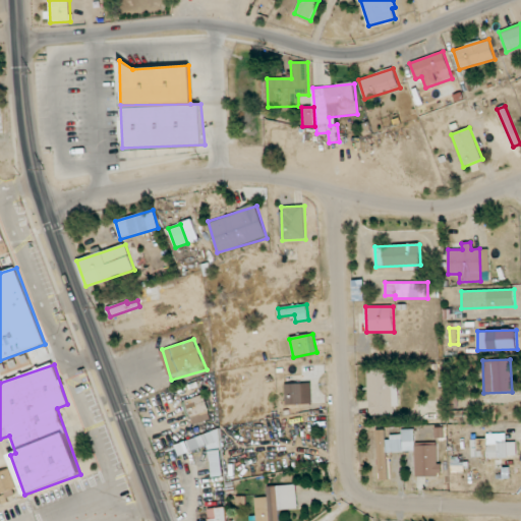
[(391,369),(367,369),(368,415),(398,414),(398,386),(392,387),(391,369)]
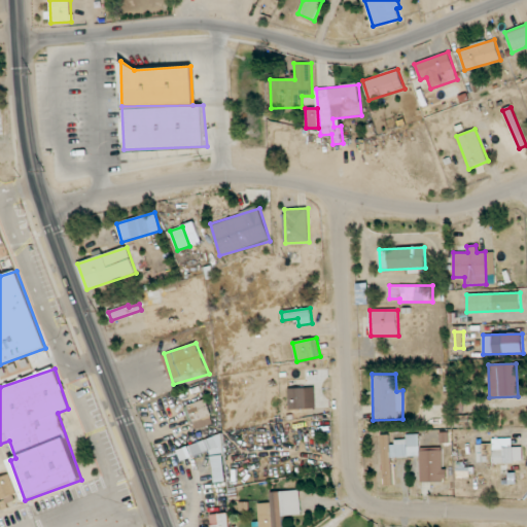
[(306,388),(288,388),(288,410),(306,409),(306,388)]
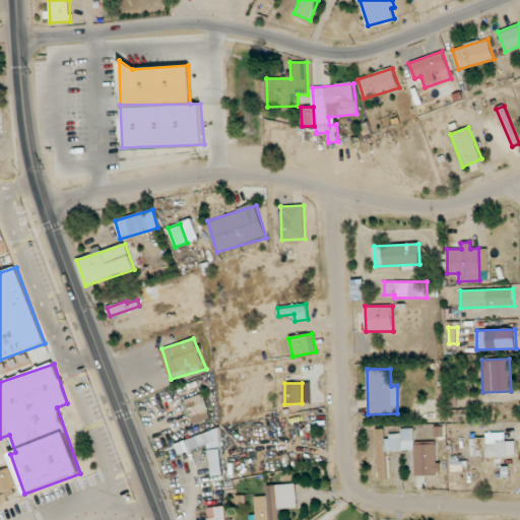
[(457,393),(447,393),(447,408),(457,407),(457,393)]
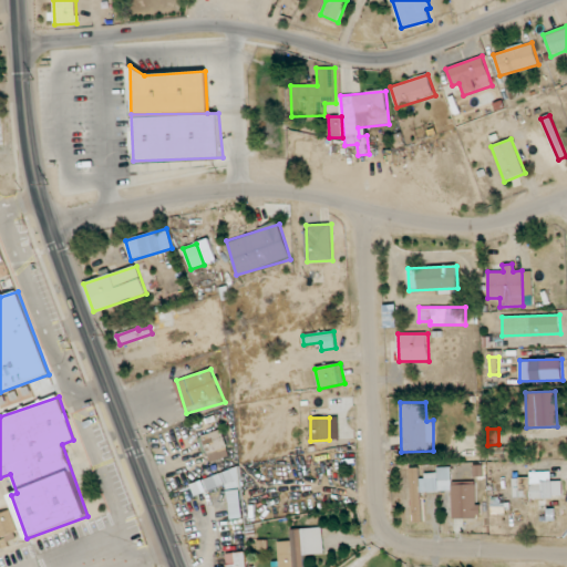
[(203,434),(209,462),(229,457),(224,430),(203,434)]
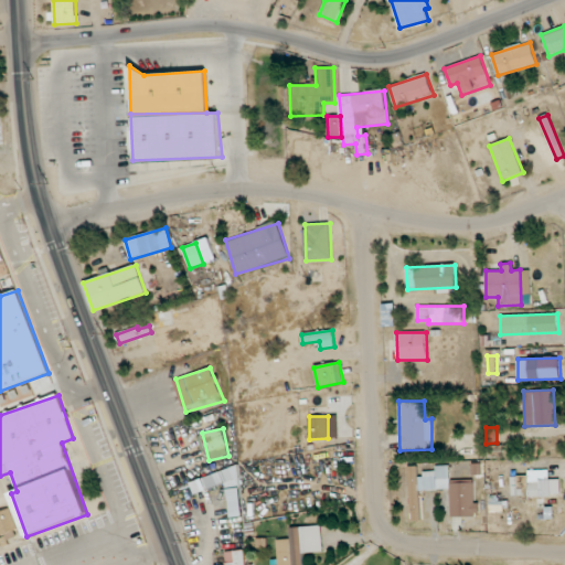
[(502,458),(503,446),(488,445),(488,457),(502,458)]
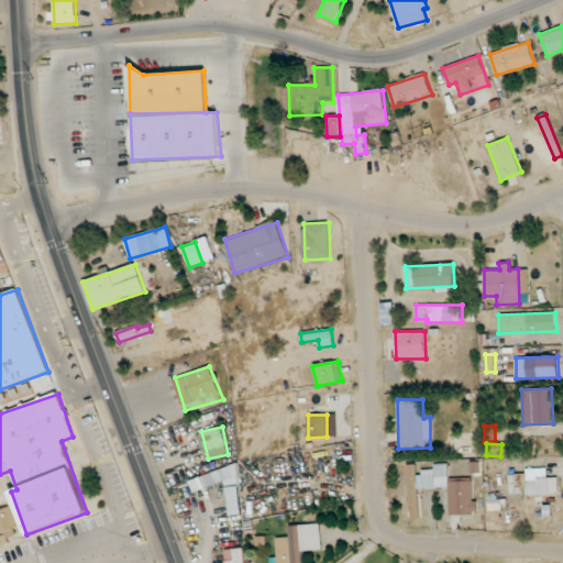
[(418,488),(449,488),(450,515),(478,514),(477,501),(473,501),(473,481),(448,482),(448,464),(433,464),(433,470),(418,470),(418,464),(408,465),(409,519),(419,519),(418,488)]
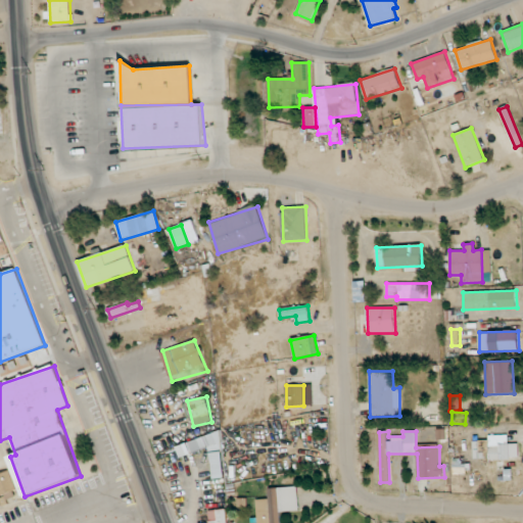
[(487,460),(519,459),(518,443),(508,443),(508,435),(488,435),(488,440),(472,440),(473,460),(487,459),(487,460)]
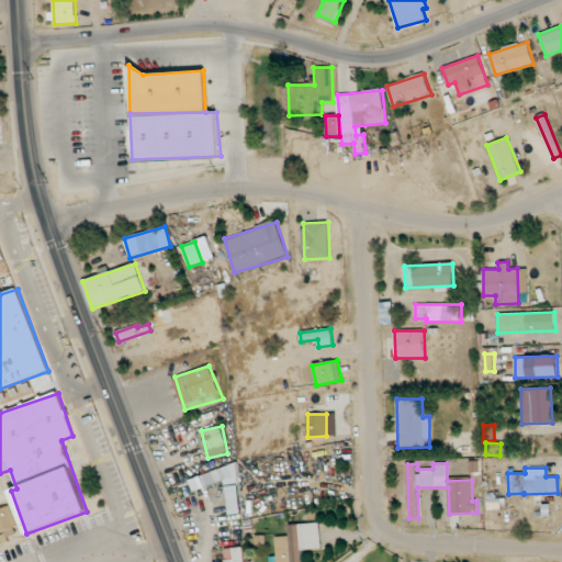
[(243,514),(237,469),(191,474),(193,487),(225,483),(229,515),(243,514)]
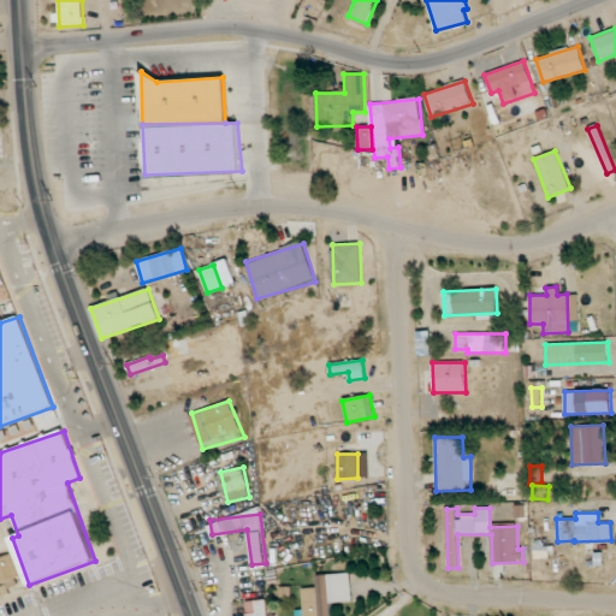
[(550,544),(534,543),(533,558),(549,560),(550,544)]
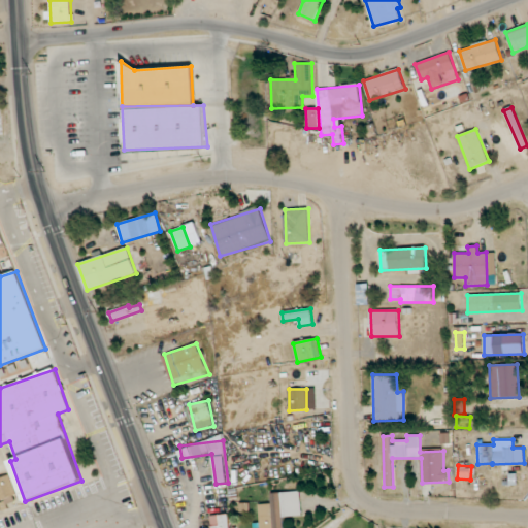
[(18,503),(9,475),(0,477),(0,502),(0,503),(2,507),(18,503)]
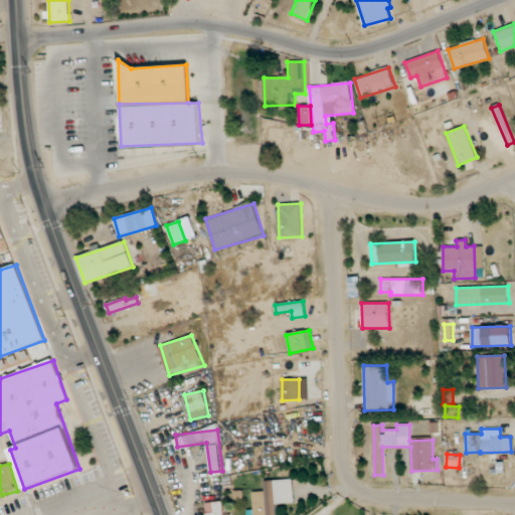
[(252,492),(252,514),(276,514),(276,504),(294,503),(292,479),(264,481),(265,491),(252,492)]
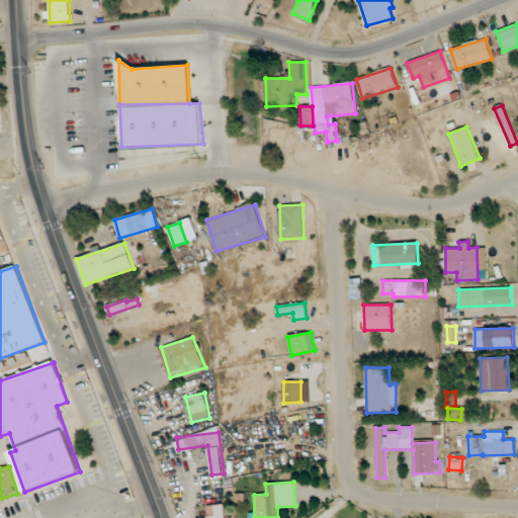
[(206,517),(224,517),(224,505),(206,506),(206,517)]
